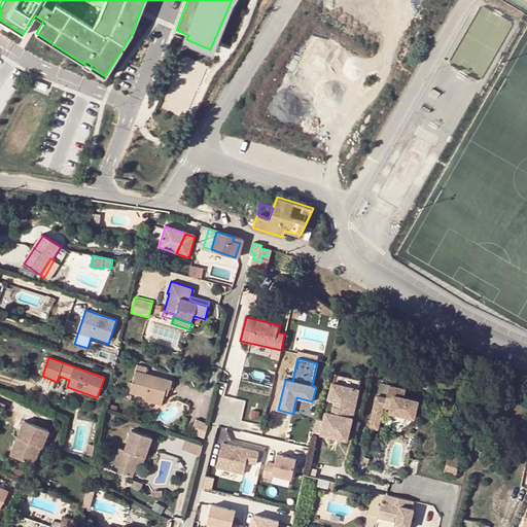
[(174,381),(145,373),(146,367),(137,364),(132,383),(129,393),(146,397),(163,401),(165,396),(167,388),(171,389),(172,389),(174,381)]
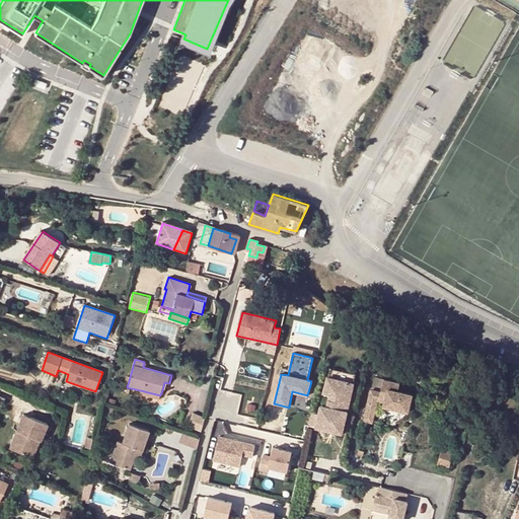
[(330,374),(355,380),(357,375),(332,368),(330,374)]
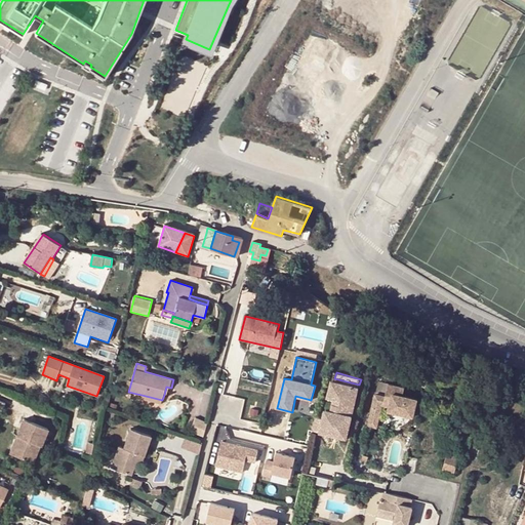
[(330,380),(321,418),(314,417),(311,431),(332,436),(333,432),(346,435),(348,425),(344,423),(346,414),(345,414),(352,386),(330,380)]
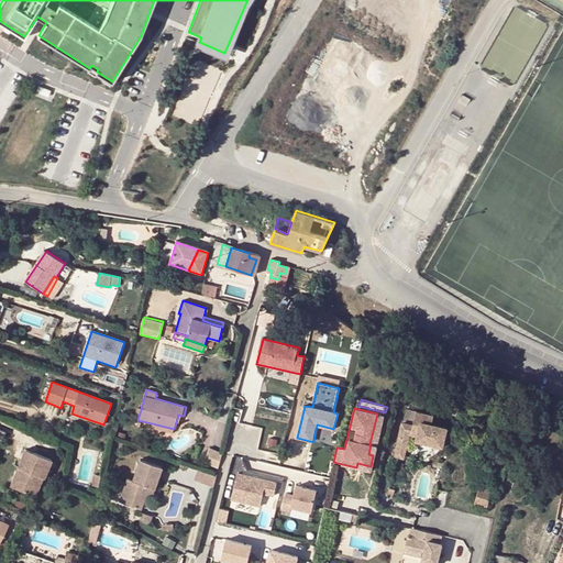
[(401,422),(394,456),(404,459),(409,433),(417,435),(416,440),(443,446),(446,428),(431,424),(433,416),(416,411),(412,424),(401,422)]
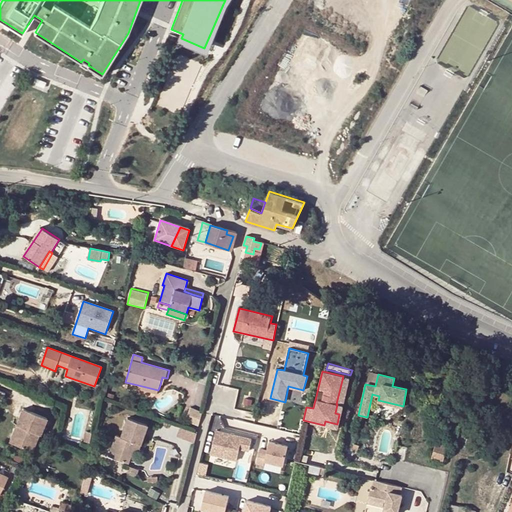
[(158,390),(142,386),(141,390),(157,394),(158,390)]
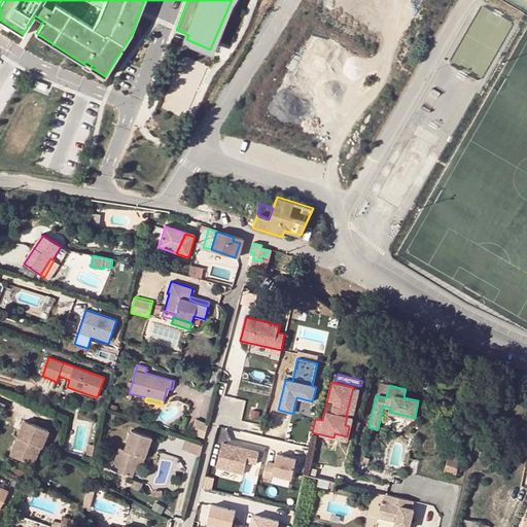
[(190,434),(204,440),(208,426),(197,421),(190,434)]
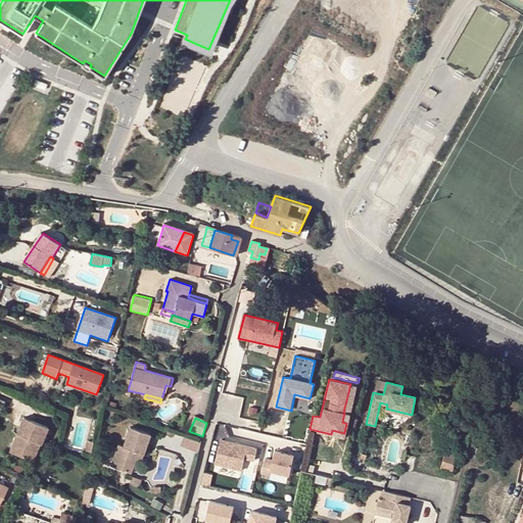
[(49,429),(24,419),(10,453),(34,462),(40,446),(42,446),(49,429)]
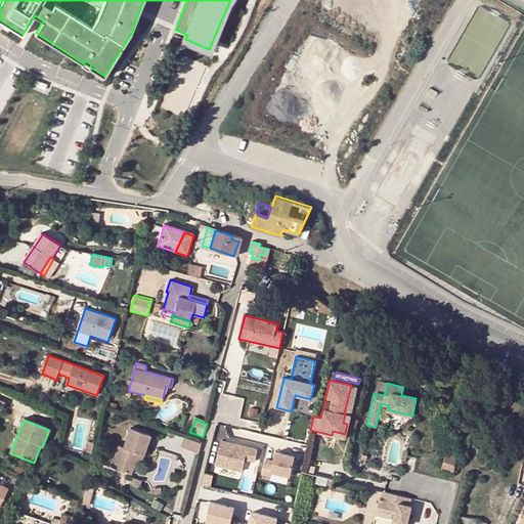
[(151,434),(130,427),(123,447),(118,445),(111,467),(130,475),(136,461),(138,453),(143,454),(151,434)]
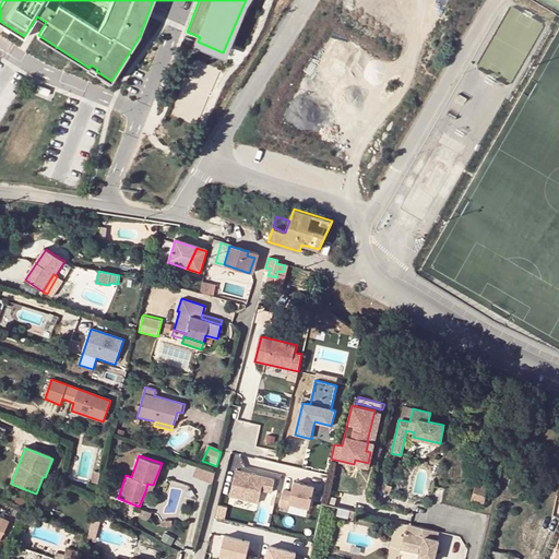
[(197,466),(194,475),(212,482),(215,472),(197,466)]
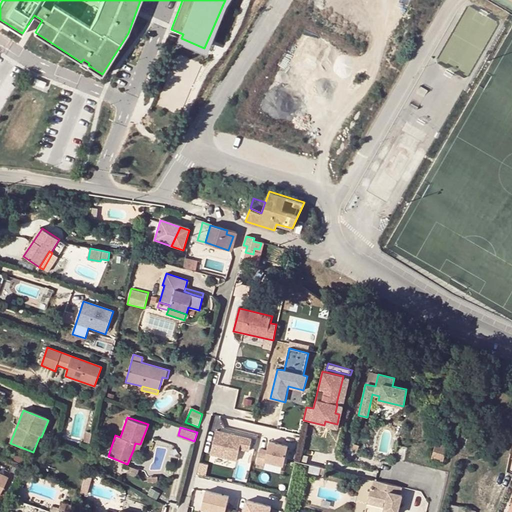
[(253,440),(216,432),(211,455),(237,461),(240,450),(250,451),(253,440)]
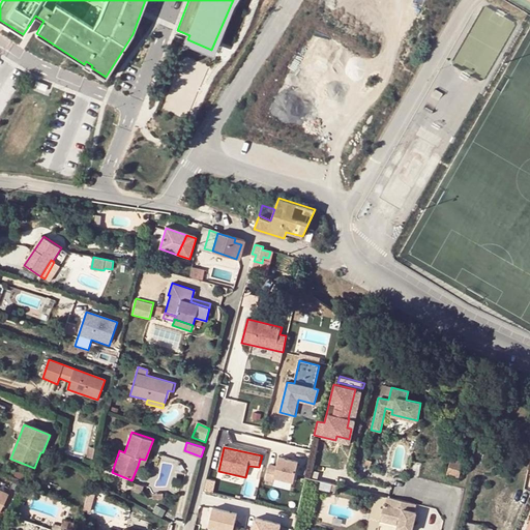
[(299,464),(280,459),(278,468),(269,467),(266,480),(274,482),(275,478),(294,481),(299,464)]
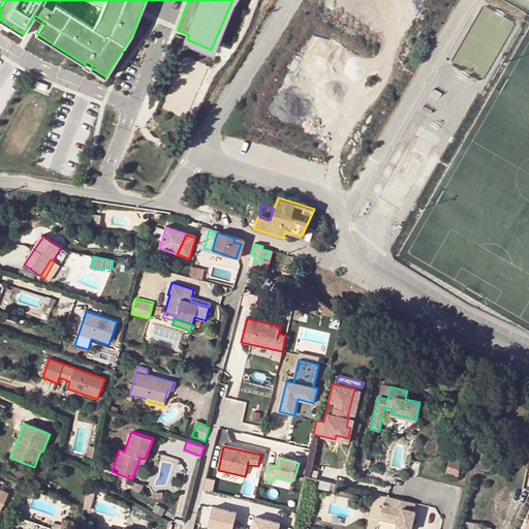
[(463,462),(450,458),(446,474),(459,477),(463,462)]
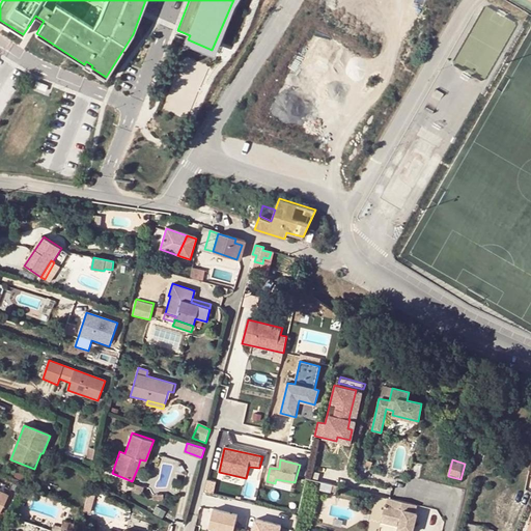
[(206,491),(214,492),(217,481),(208,479),(206,491)]
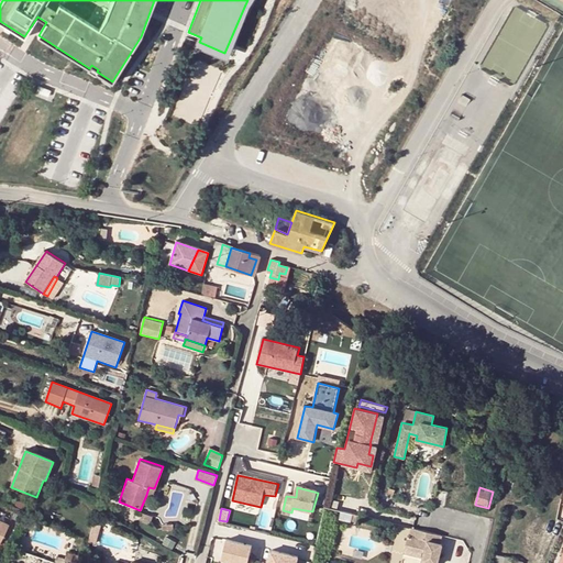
[(0,544),(10,528),(6,526),(0,522),(0,544)]
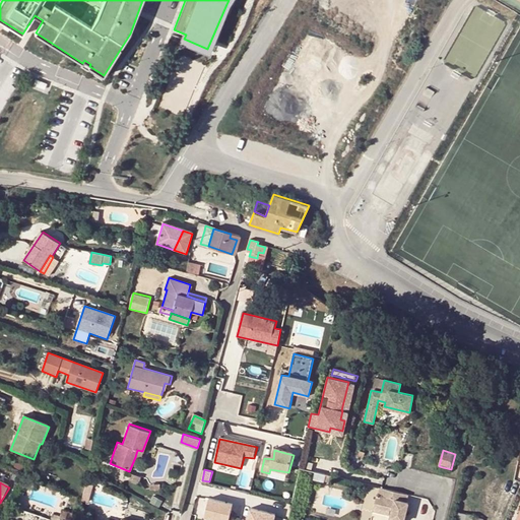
[(406,495),(379,488),(378,495),(376,494),(373,506),(391,511),(390,515),(388,519),(402,519),(405,510),(406,504),(407,502),(404,502),(406,495)]
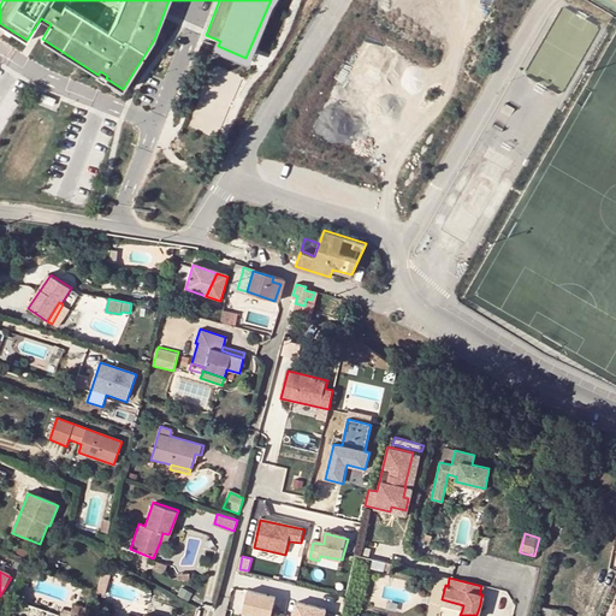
[(262,615),(272,615),(278,594),(249,587),(243,611),(262,615)]
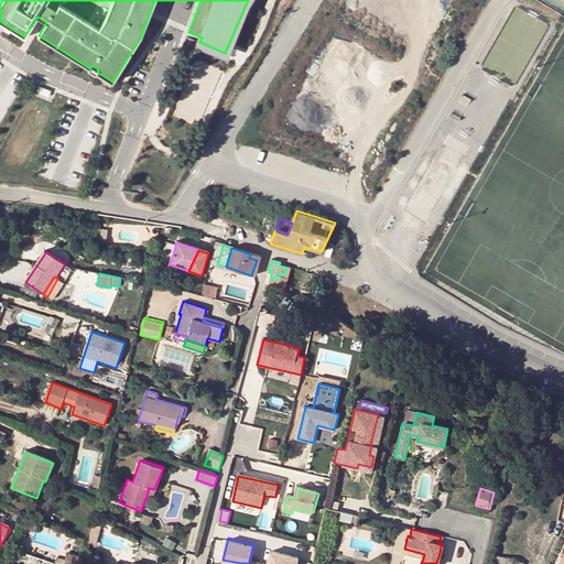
[(268,563),(299,563),(302,554),(272,548),(268,563)]
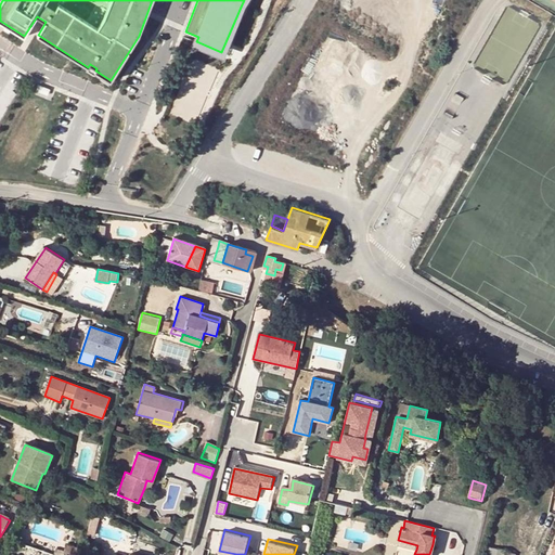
[(417,545),(398,540),(398,544),(416,550),(417,545)]
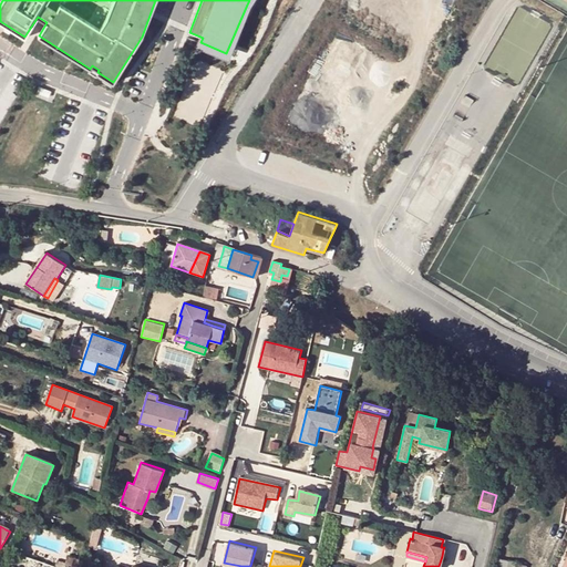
[(71,566),(81,566),(83,560),(68,557),(65,566),(71,566)]
